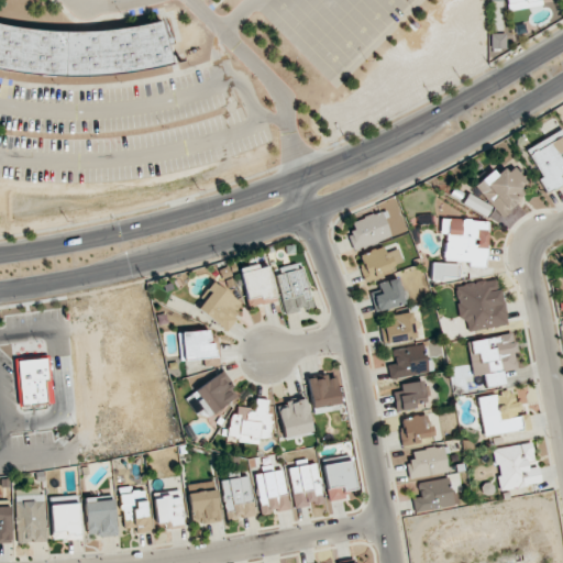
[(0,0),(0,23),(14,26),(40,30),(66,31),(98,31),(121,29),(143,24),(162,20),(174,63),(158,67),(136,70),(118,74),(97,75),(75,75),(57,75),(41,74),(19,72),(0,68),(0,0)]
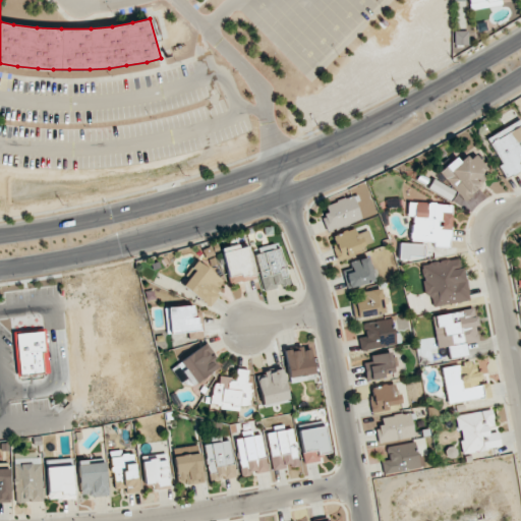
[(501,5),(500,0),(466,0),(468,10),(501,5)]
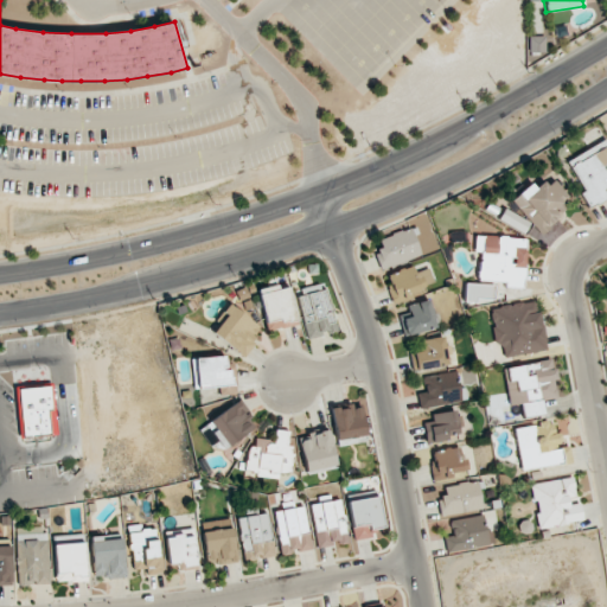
[(554,27),(564,25),(567,36),(556,37),(554,27)]
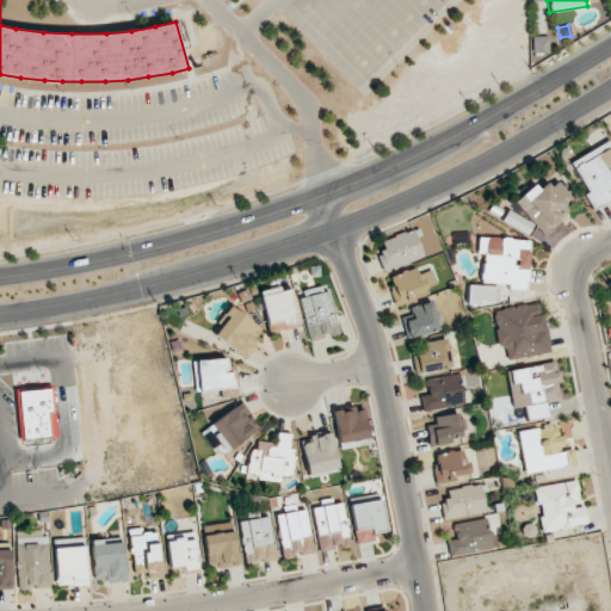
[(531,36),(547,36),(547,51),(531,51),(531,36)]
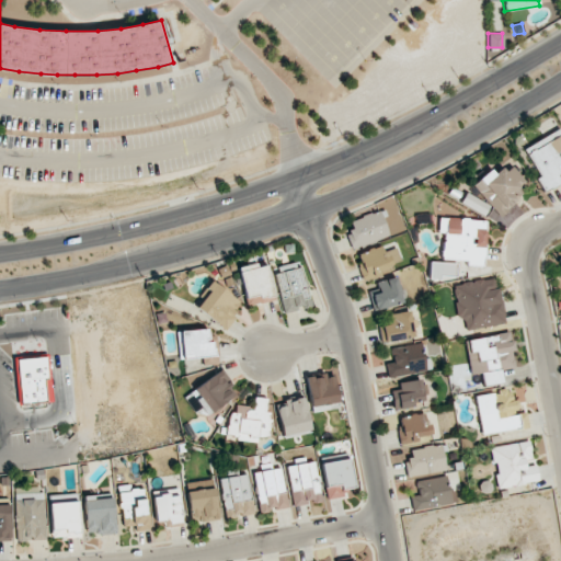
[(560,129),(524,148),(545,191),(560,183),(560,129)]
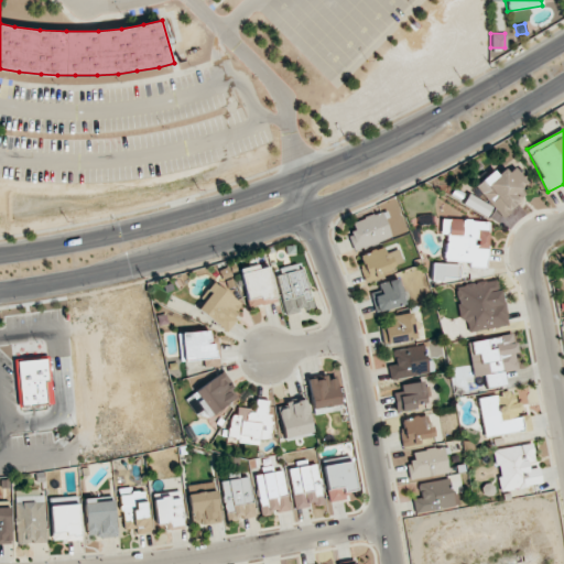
[(508,172),(500,164),(476,190),(502,216),(532,186),(513,167),(508,172)]
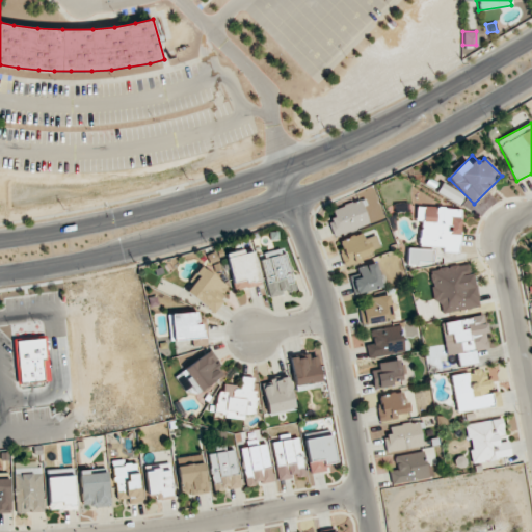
[(436,193),(459,204),(463,194),(441,183),(436,193)]
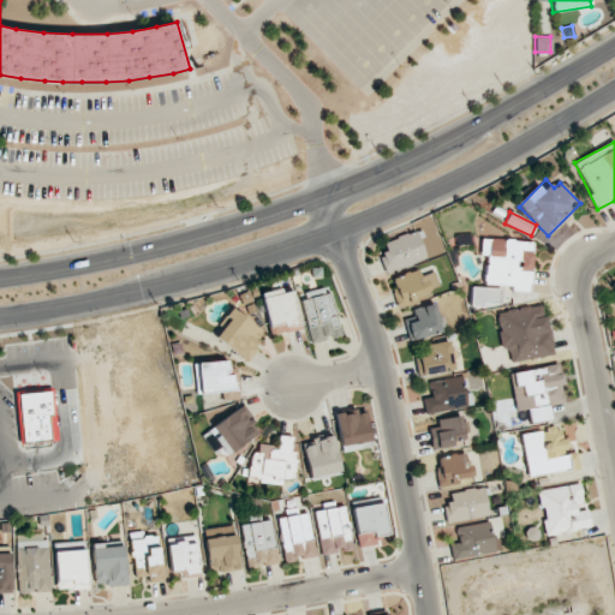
[(383,242),(388,254),(380,256),(384,272),(425,260),(417,231),(383,242)]
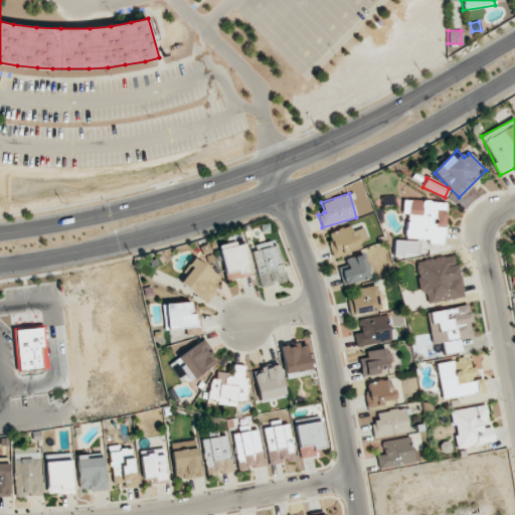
[(447,202),(403,199),(402,213),(407,214),(405,237),(428,239),(428,243),(444,244),(447,202)]
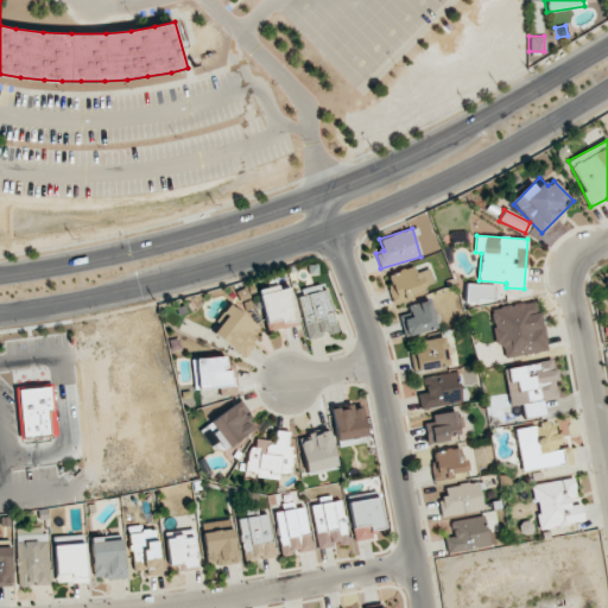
[(412,298),(410,291),(434,285),(426,263),(386,274),(394,303),(412,298)]
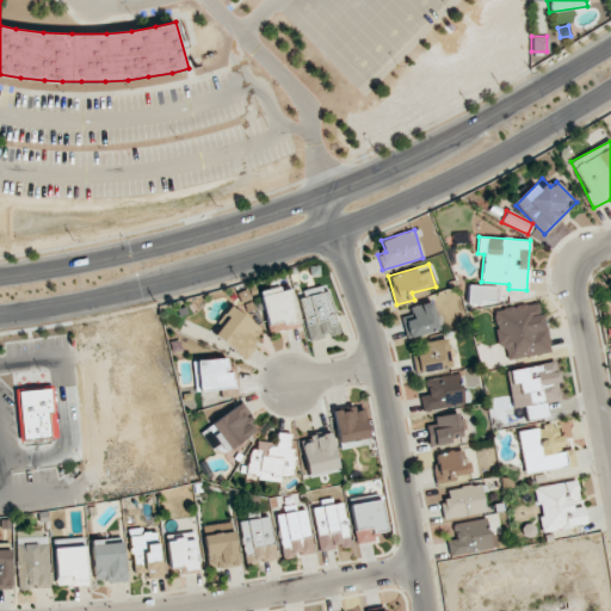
[(340,334),(326,284),(296,292),(310,343),(340,334)]
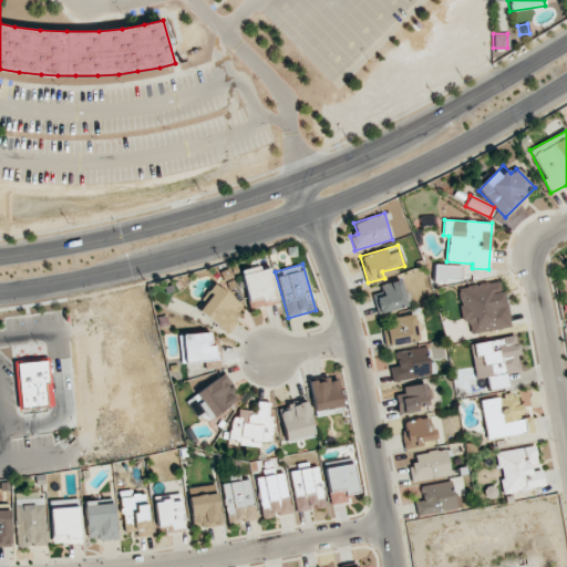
[(460,266),(434,265),(434,280),(459,280),(460,266)]
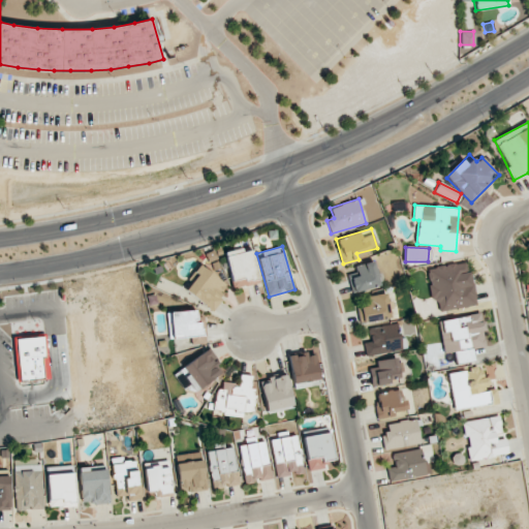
[(231,288),(258,283),(251,251),(241,253),(240,248),(224,252),(231,288)]
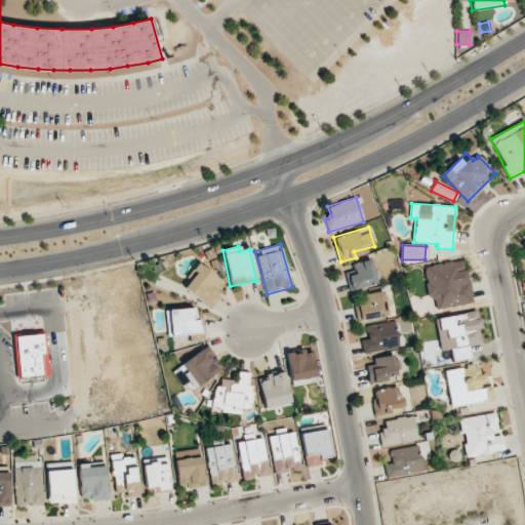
[(351,291),(378,282),(370,258),(342,268),(351,291)]
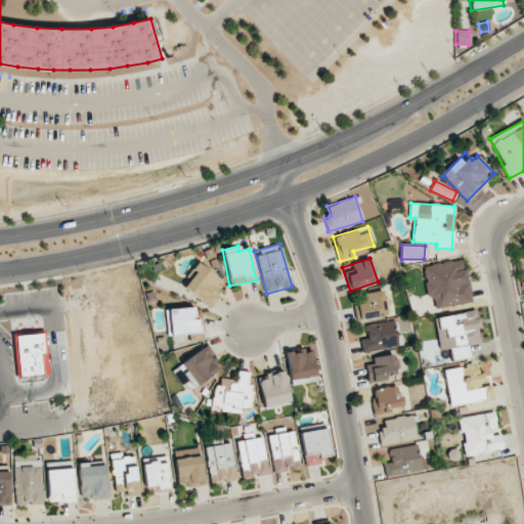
[(471,303),(465,259),(422,266),(427,298),(433,297),(434,309),(471,303)]
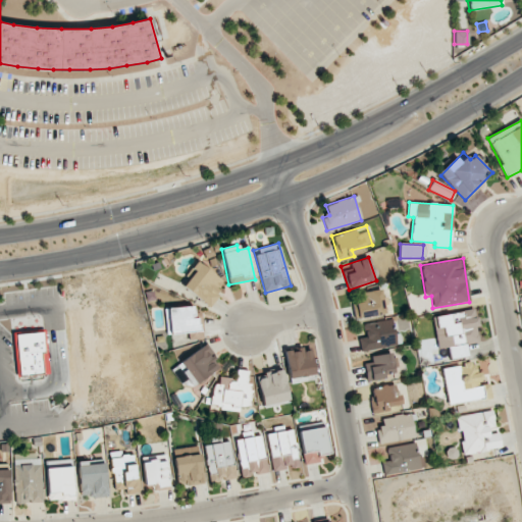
[(208,306),(225,282),(197,261),(191,268),(195,271),(184,286),(208,306)]
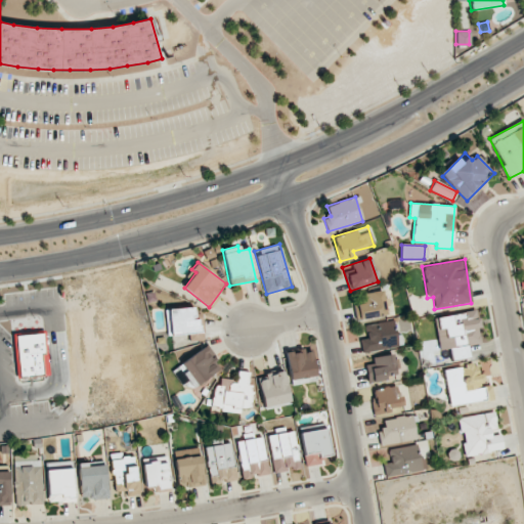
[(388,315),(385,292),(354,295),(357,318),(388,315)]
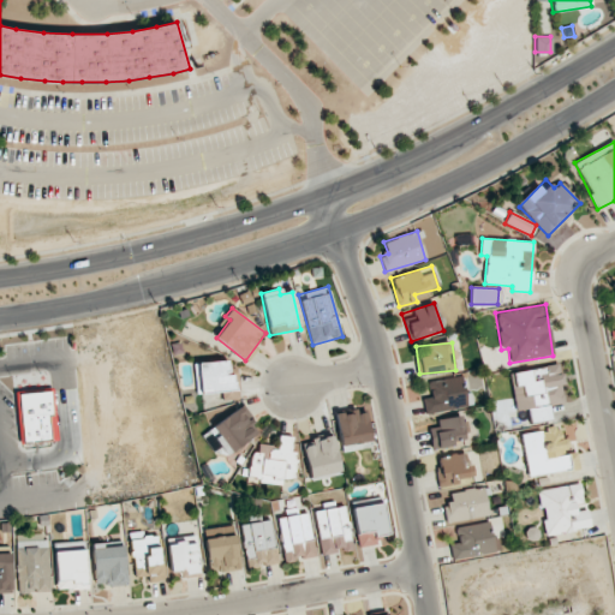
[(222,400),(233,399),(231,360),(197,363),(199,393),(221,392),(222,400)]
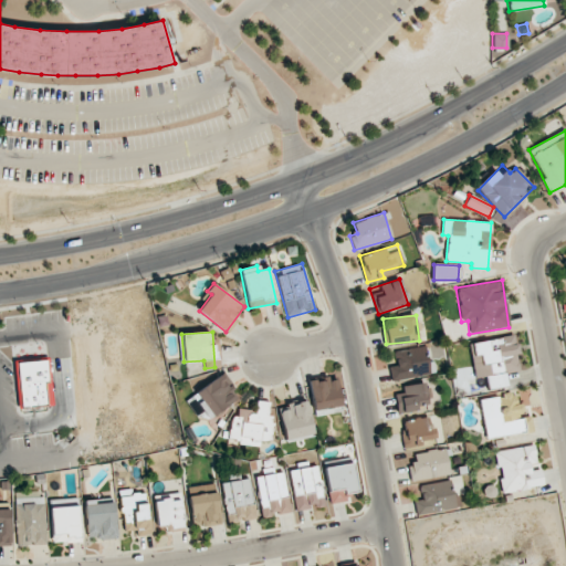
[(474,378),(485,376),(488,390),(507,387),(505,374),(522,371),(516,336),(469,343),(474,378)]
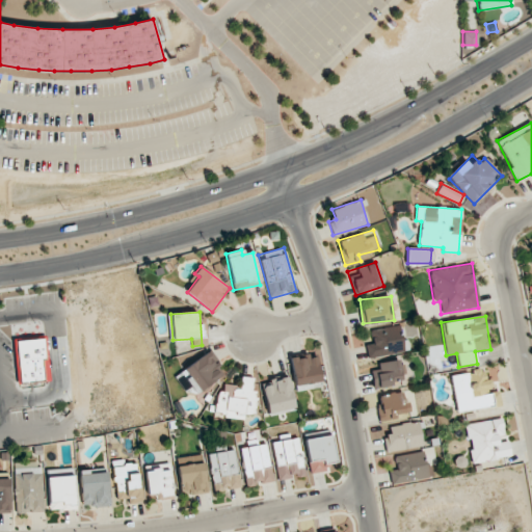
[(371,329),(372,344),(366,344),(367,356),(403,352),(400,326),(371,329)]
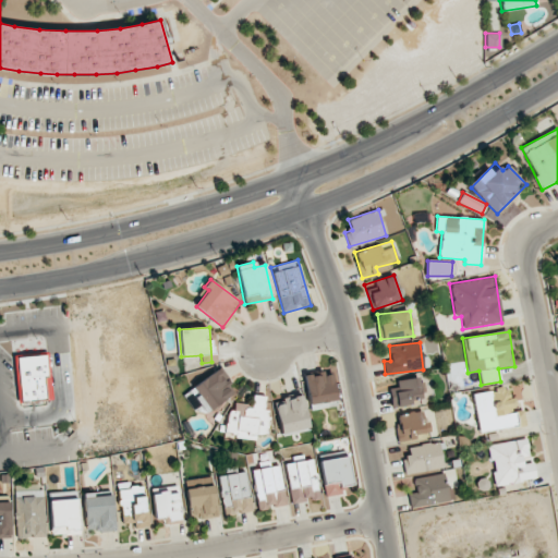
[(20,402),(50,400),(48,355),(17,356),(20,402)]
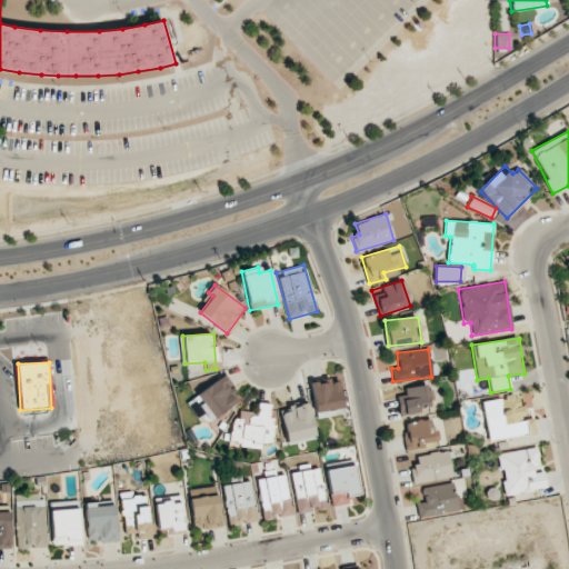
[(241,399),(223,376),(189,400),(207,423),(241,399)]
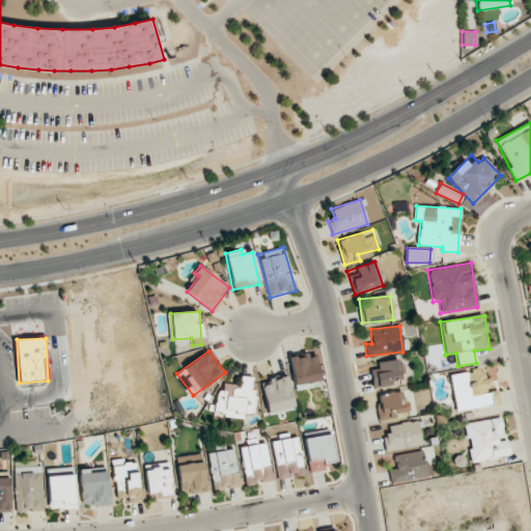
[(316,354),(290,357),(294,389),(319,387),(316,354)]
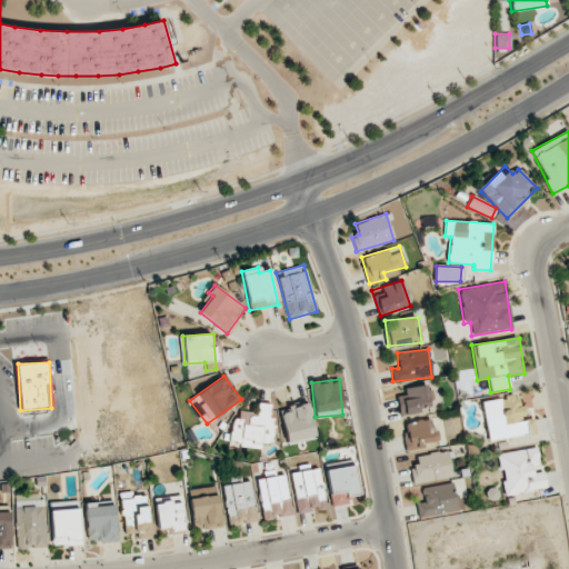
[(432,406),(429,385),(395,391),(399,412),(432,406)]
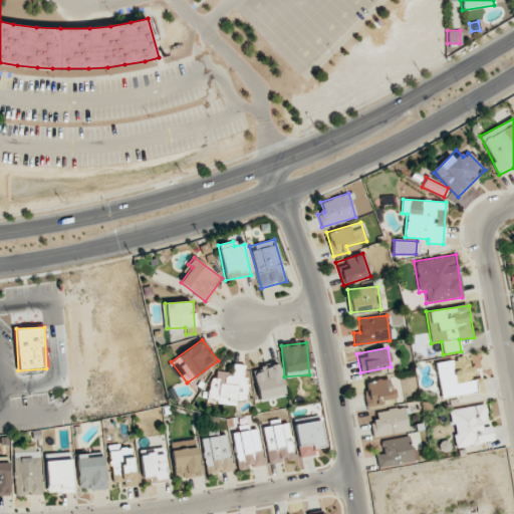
[(436,362),(442,399),(484,392),(482,377),(473,378),(469,356),(436,362)]
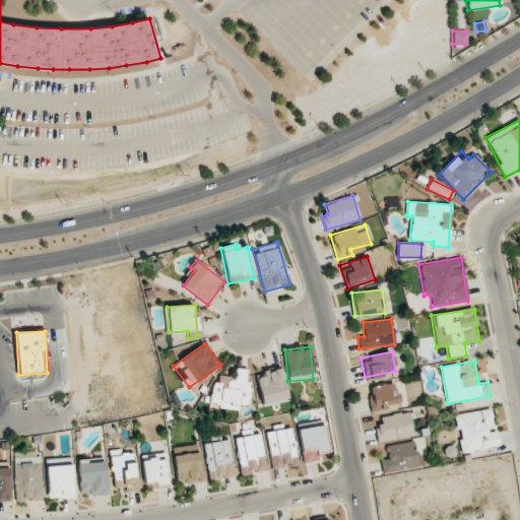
[(262,405),(287,400),(280,366),(264,370),(265,376),(256,378),(262,405)]
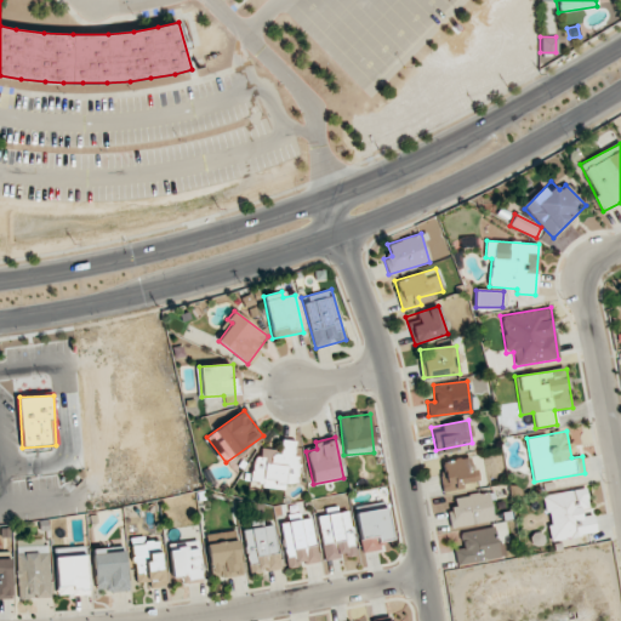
[(298,483),(298,457),(295,457),(295,440),(281,440),(280,451),(255,450),(254,480),(261,482),(261,488),(285,489),(285,482),(298,483)]
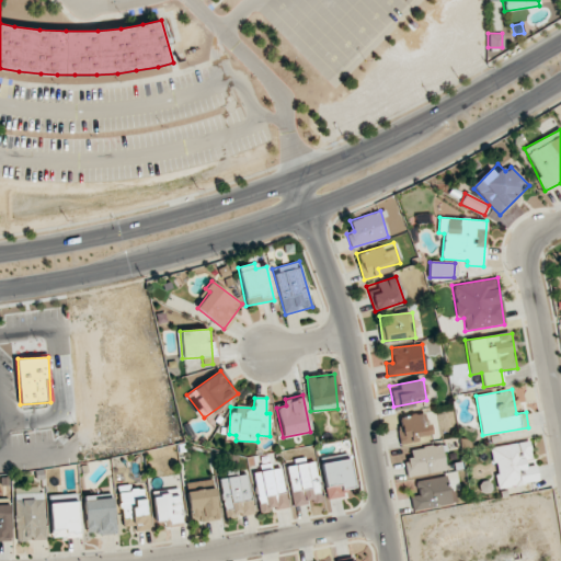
[(398,416),(400,444),(418,443),(416,436),(430,435),(427,413),(398,416)]
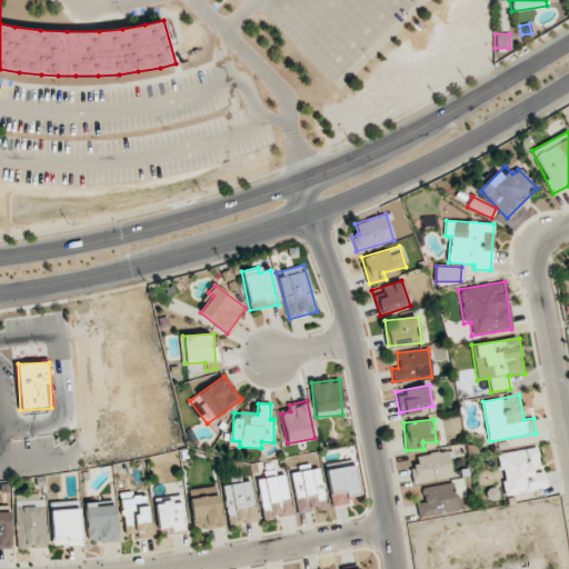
[(505,495),(546,489),(543,469),(540,469),(537,448),(499,452),(505,495)]
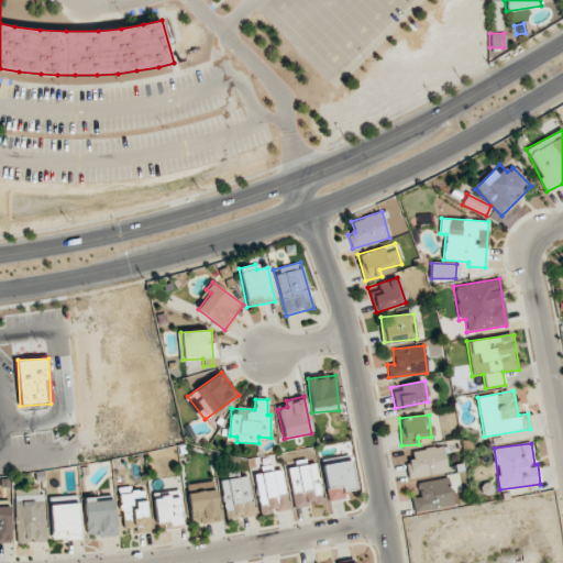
[(407,478),(448,472),(443,446),(412,451),(414,461),(405,462),(407,478)]
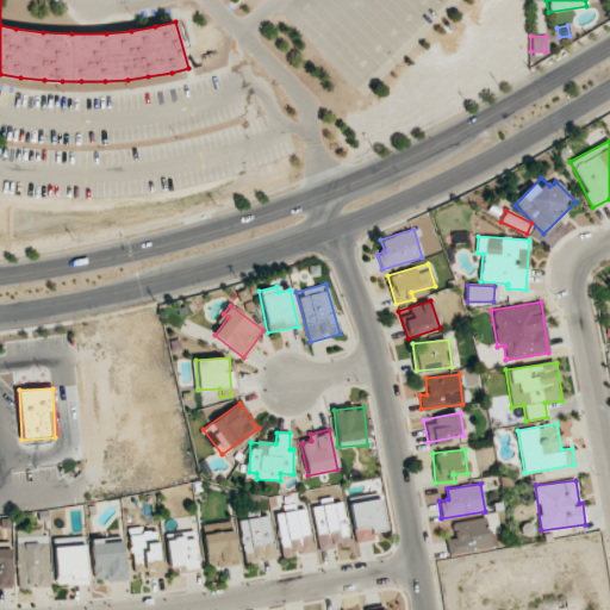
[(385,530),(379,499),(349,504),(356,543),(373,540),(372,533),(385,530)]
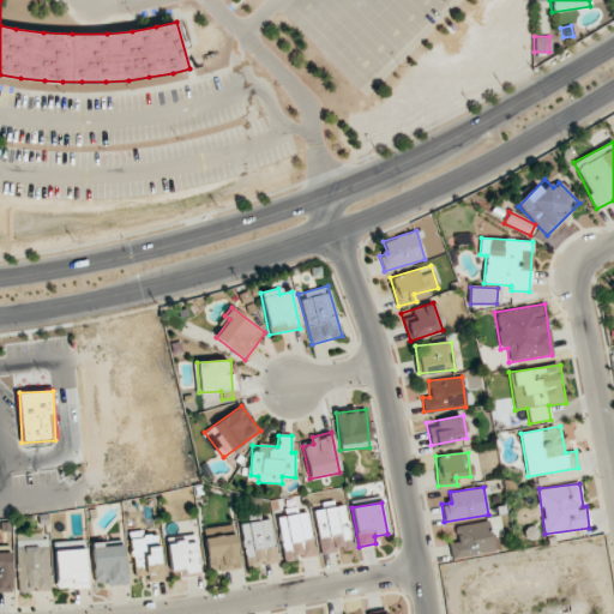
[(351,549),(344,505),(314,510),(320,554),(351,549)]
